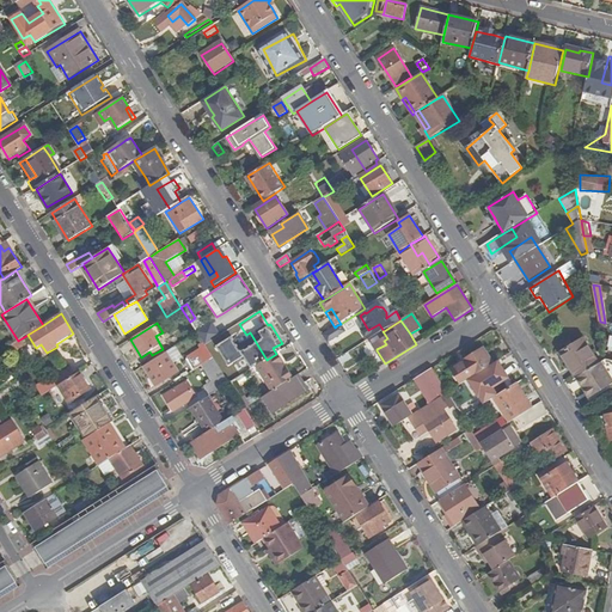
[(213,324),(197,334),(202,340),(206,346),(220,336),(213,324)]
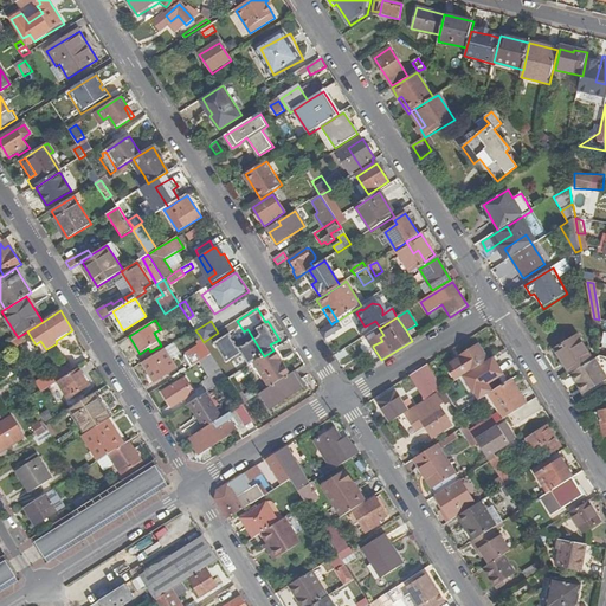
[(334,322),(331,324),(320,331),(324,340),(339,330),(334,322)]
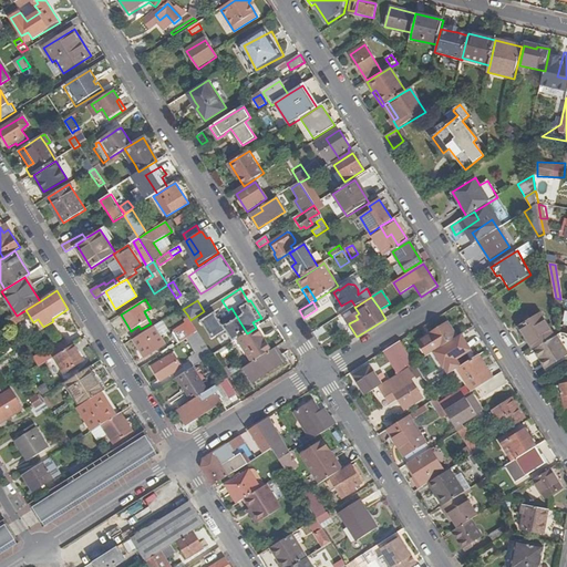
[(218,311),(202,320),(212,340),(228,331),(218,311)]
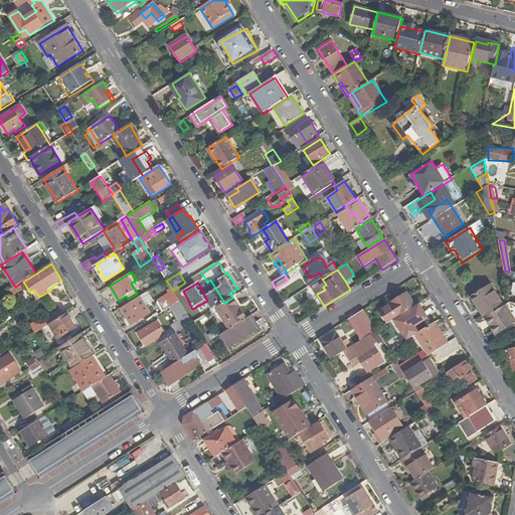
[(15,287),(10,290),(13,296),(22,291),(18,285),(15,287)]
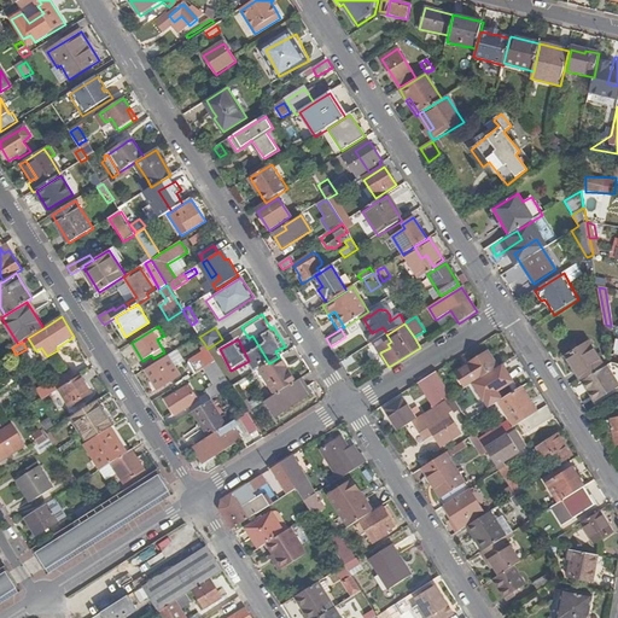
[(208,349),(204,343),(197,348),(202,355),(190,363),(196,374),(203,369),(215,361),(208,349)]
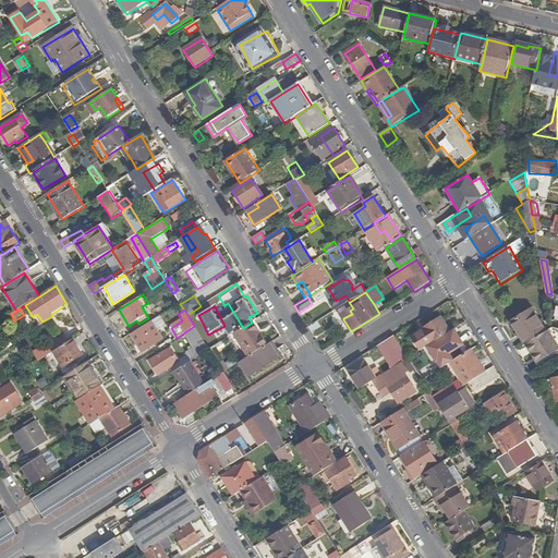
[(526,346),(546,332),(532,310),(511,322),(526,346)]
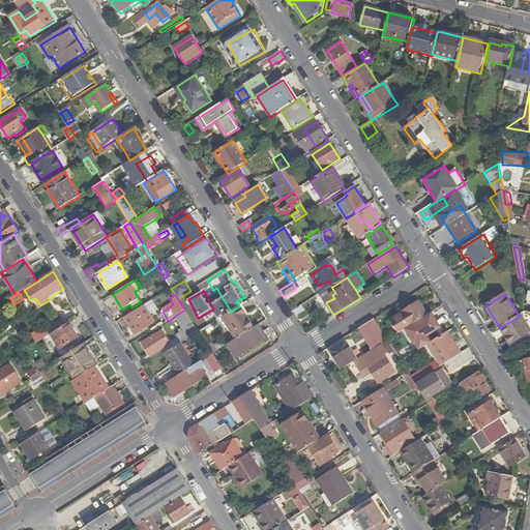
[(300,307),(302,311),(316,302),(314,298),(300,306),(300,307)]
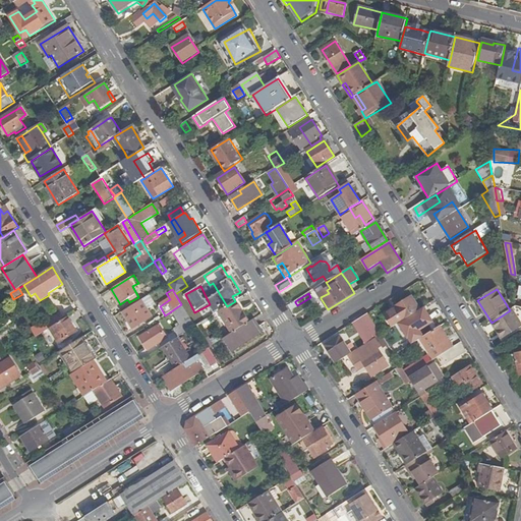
[(151,316),(141,300),(123,312),(133,328),(151,316)]
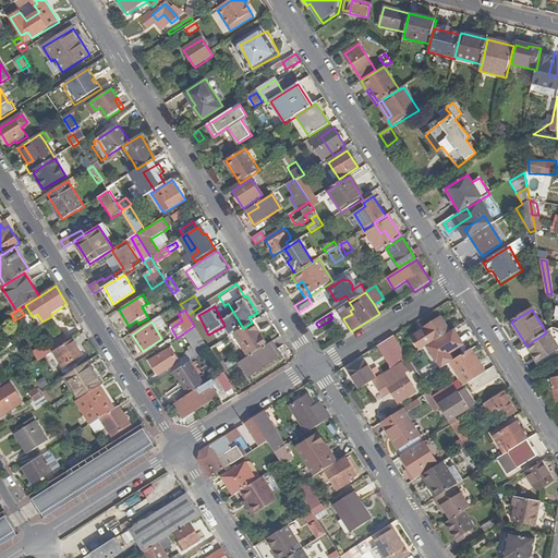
[(247,358),(267,346),(253,323),(252,323),(243,328),(230,337),(237,348),(240,346),(247,358)]
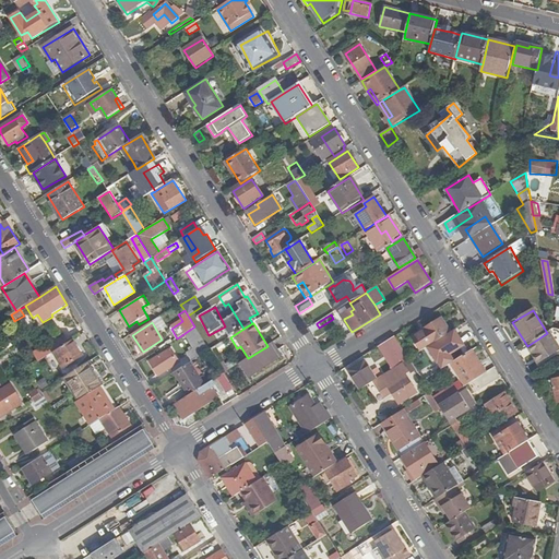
[(317,324),(317,323),(309,329),(311,333),(319,328),(317,324)]
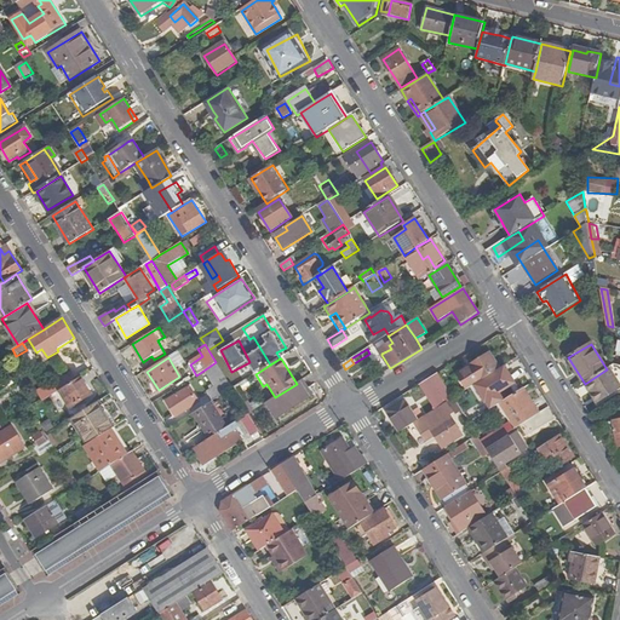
[(454,378),(463,392),(494,373),(484,359),(454,378)]
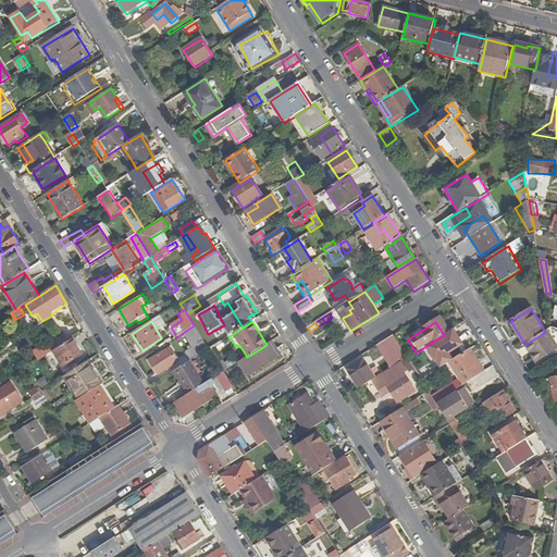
[(209,349),(194,325),(183,333),(192,347),(186,351),(190,360),(209,349)]
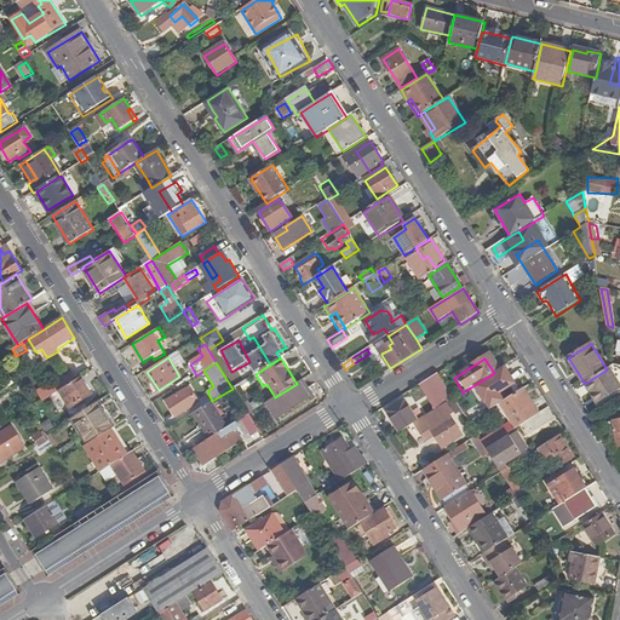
[(619,384),(609,368),(607,369),(585,384),(597,403),(619,389),(619,384)]
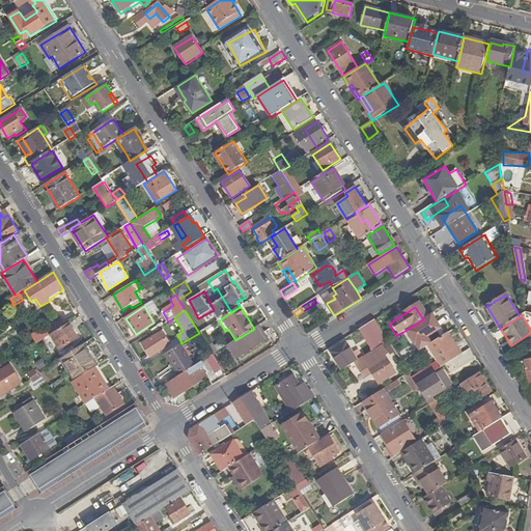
[(51,335),(64,327),(59,318),(32,335),(37,343),(51,335)]
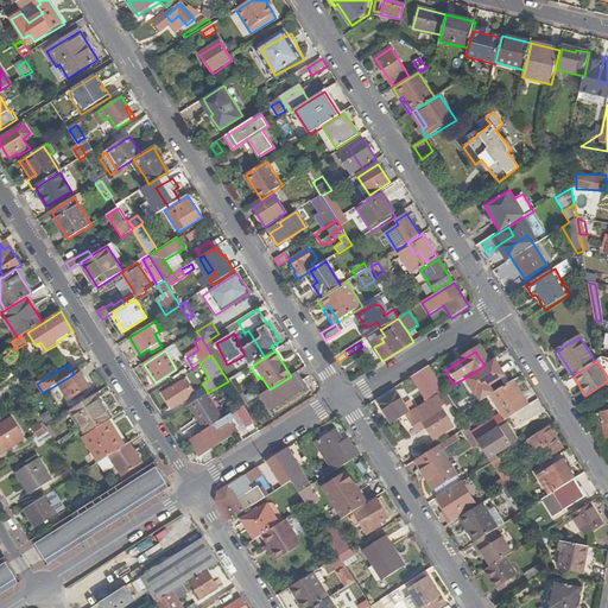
[(430,367),(412,378),(428,401),(445,391),(430,367)]
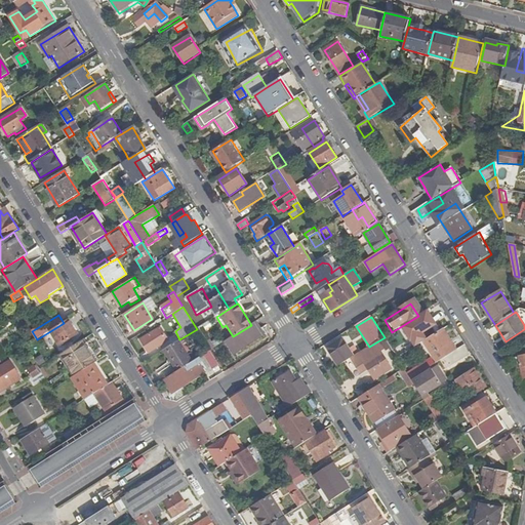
[(68,320),(64,323),(50,331),(59,346),(77,334),(68,320)]
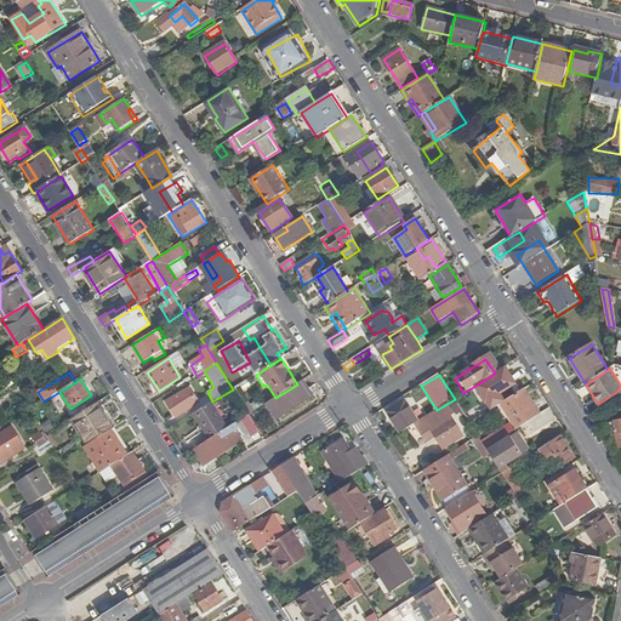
[(303,381),(297,385),(275,398),(267,404),(277,419),(313,396),(303,381)]
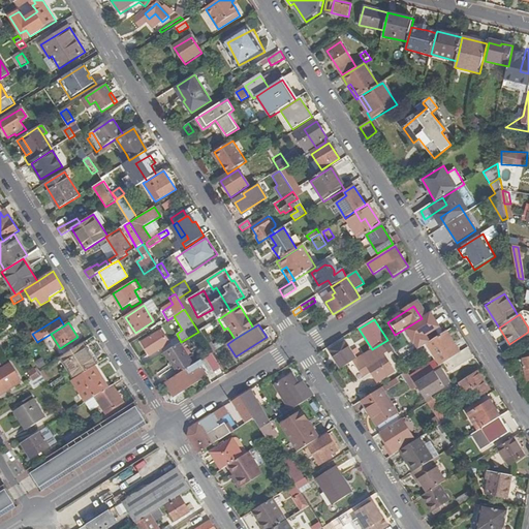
[(161,330),(142,342),(150,355),(169,343),(161,330)]
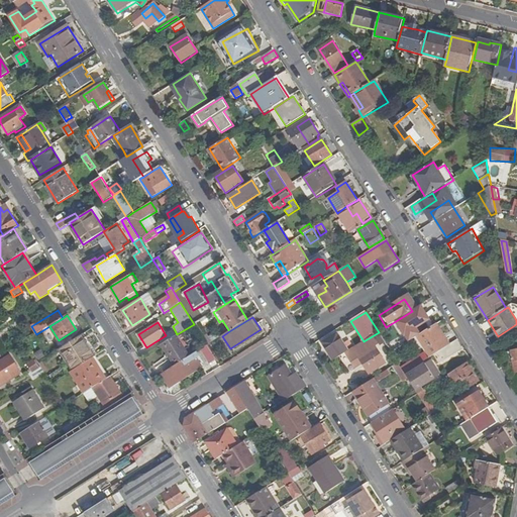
[(395,323),(379,333),(388,346),(403,336),(395,323)]
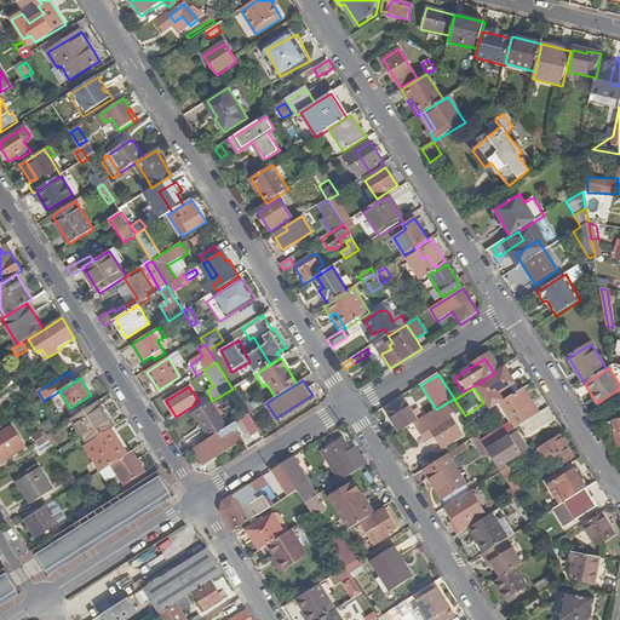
[(523,388),(500,402),(517,428),(539,413),(523,388)]
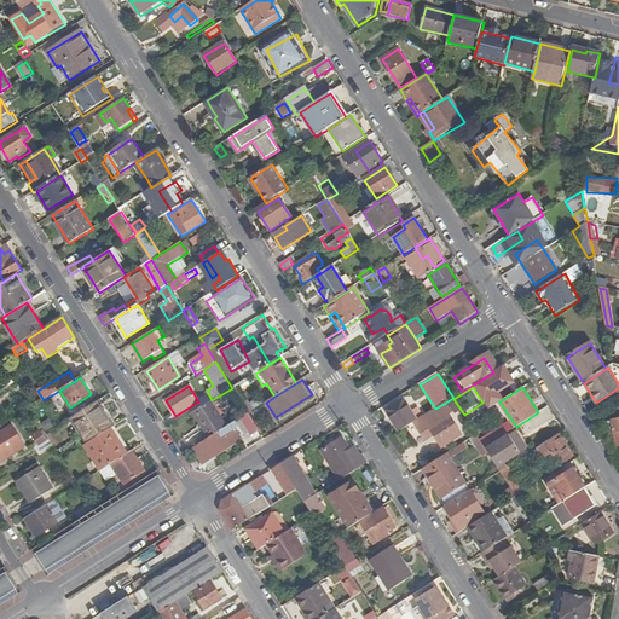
[(399,432),(424,416),(418,408),(412,411),(411,410),(410,411),(403,399),(387,409),(394,421),(392,422),(399,432)]
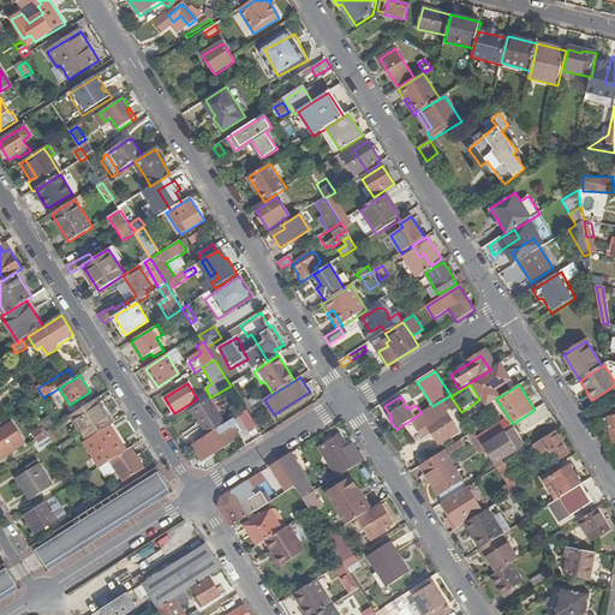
[(111,427),(113,425),(96,399),(71,416),(87,441),(111,427)]
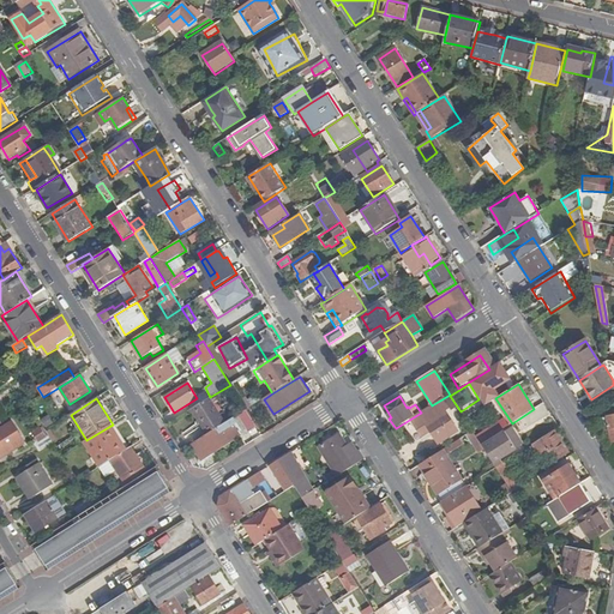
[(209,398),(191,409),(208,434),(226,423),(220,414),(210,401),(209,398)]
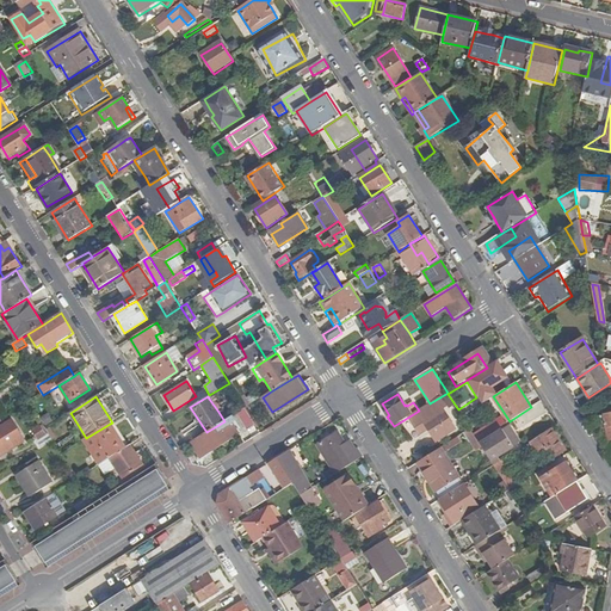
[(244,396),(239,399),(245,408),(250,406),(244,396)]
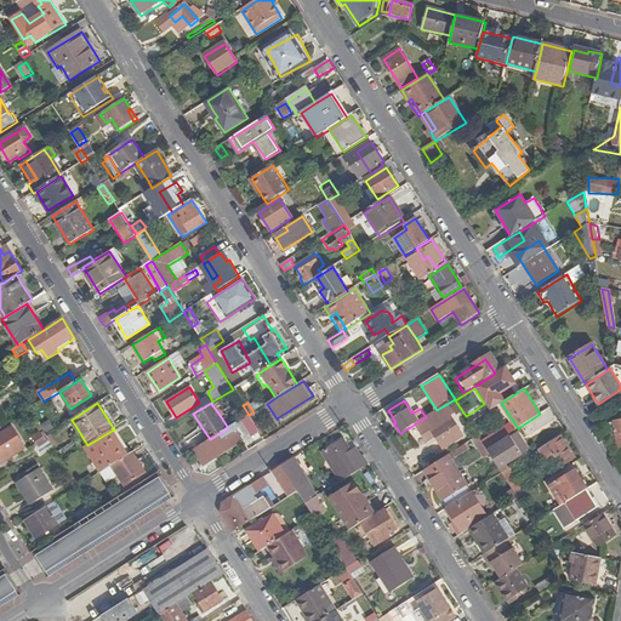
[(260,432),(249,415),(241,420),(252,437),(260,432)]
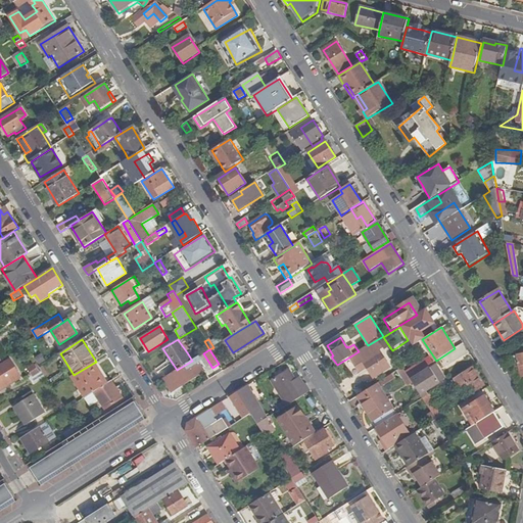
[(379,349),(363,360),(374,378),(390,368),(379,349)]
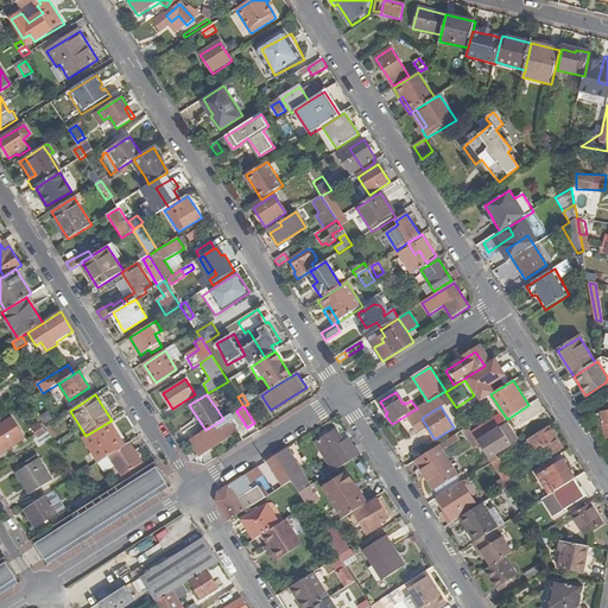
[(476,439),(506,420),(501,415),(476,430),(473,425),(469,428),(475,437),(476,439)]
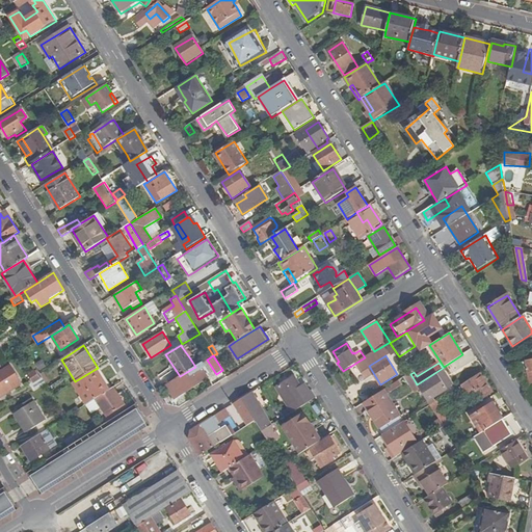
[(209,377),(201,364),(195,367),(180,376),(165,386),(174,398),(175,399),(209,377)]
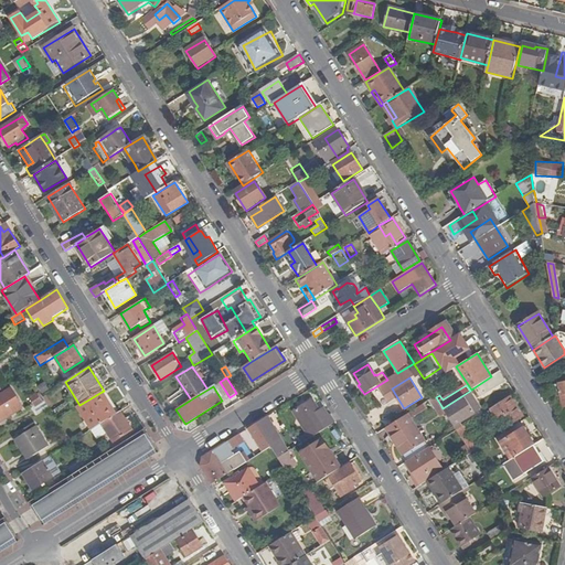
[(0,424),(24,409),(11,390),(3,394),(0,395),(0,424)]
